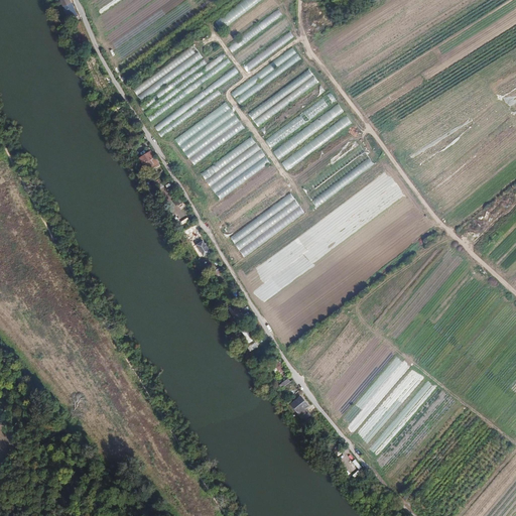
[(69,0),(63,0),(60,2),(65,10),(63,11),(66,16),(71,13),(74,18),(78,16),(69,0)]
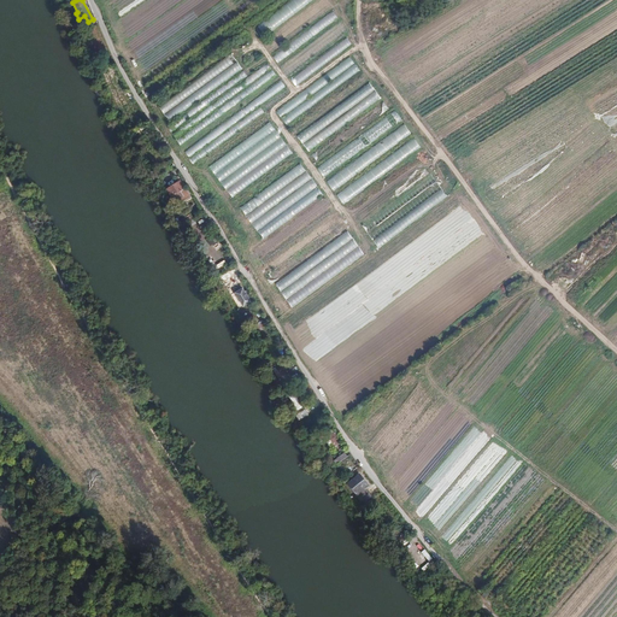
[(291,0),(254,28),(262,39),(312,0),(291,0)]
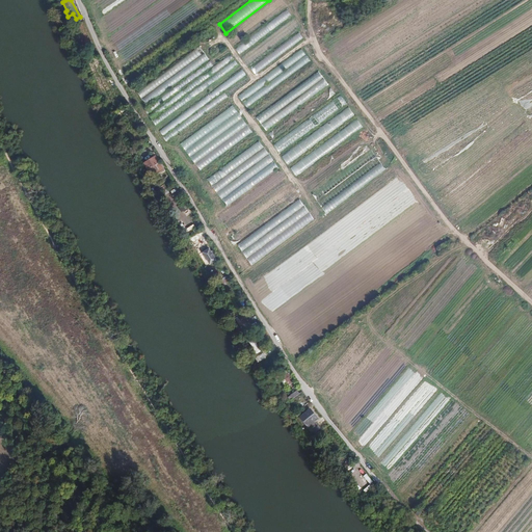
[(235,48),(240,54),(291,16),(287,9),(235,48)]
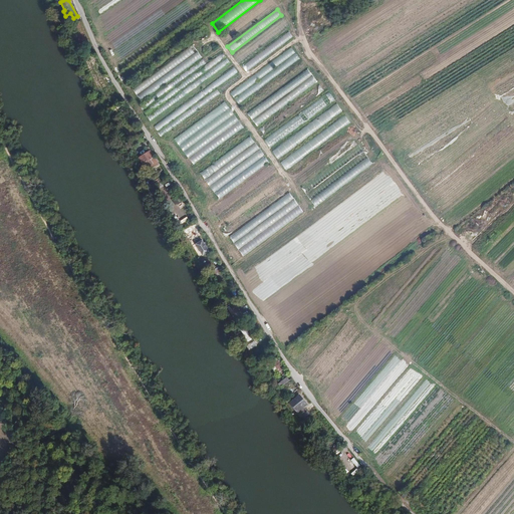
[(233,55),(240,64),(289,26),(283,17),(233,55)]
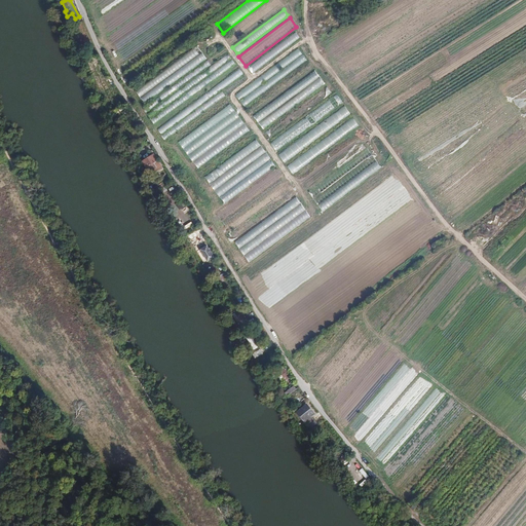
[(248,67),(253,74),(300,38),(295,31),(248,67)]
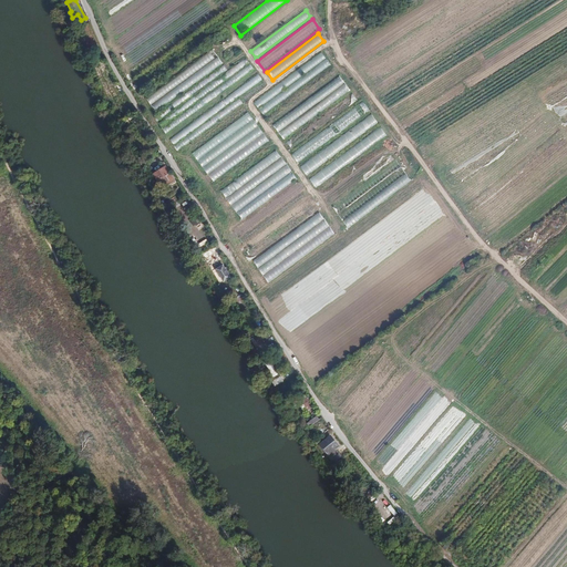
[(90,35),(84,38),(86,43),(84,44),(88,53),(98,49),(91,34),(90,35)]
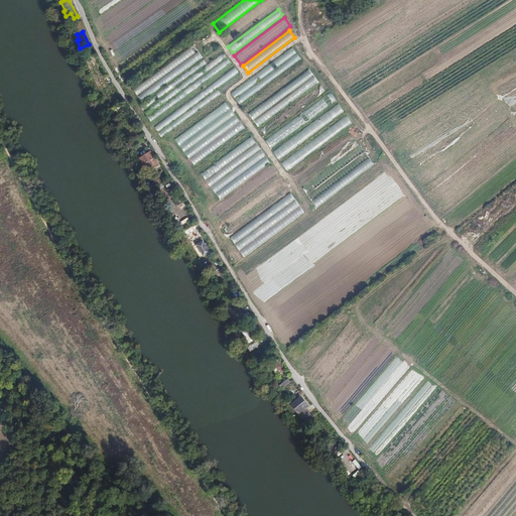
[(133,89),(137,95),(196,53),(190,46),(133,89)]
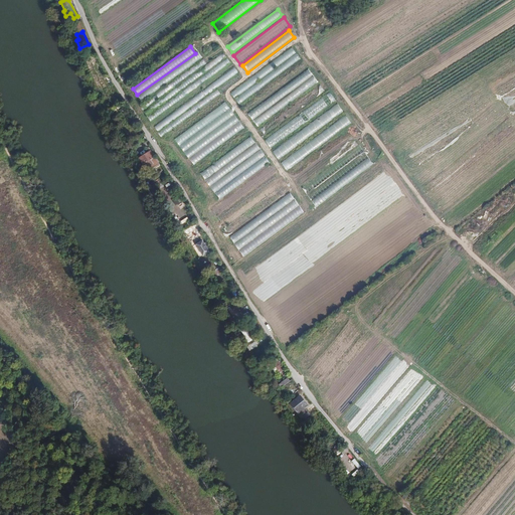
[(231,93),(235,99),(296,53),(292,47),(231,93)]
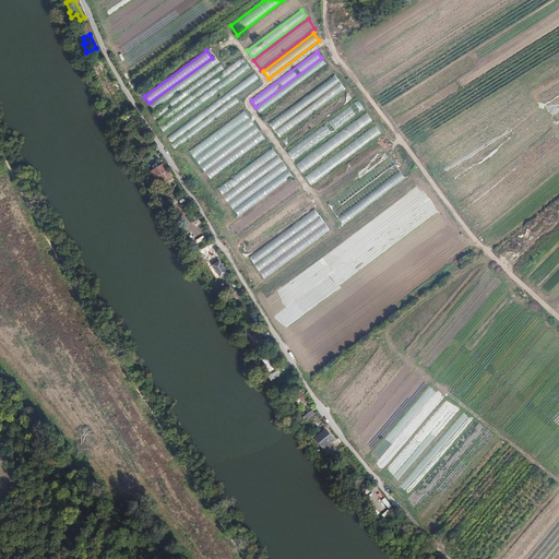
[(149,103),(154,110),(221,62),(215,55),(212,58),(149,103)]
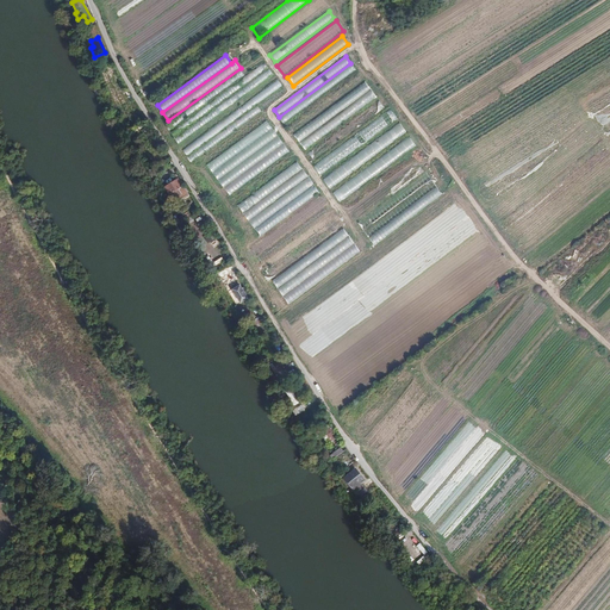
[(174,137),(269,68),(265,62),(246,75),(170,131),(174,137)]
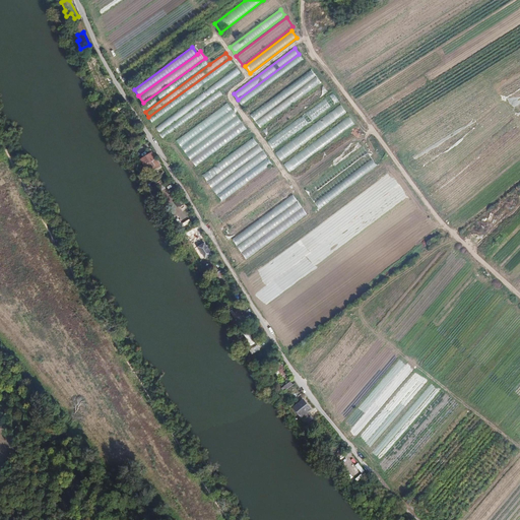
[(238,100),(243,106),(304,60),(299,54),(238,100)]
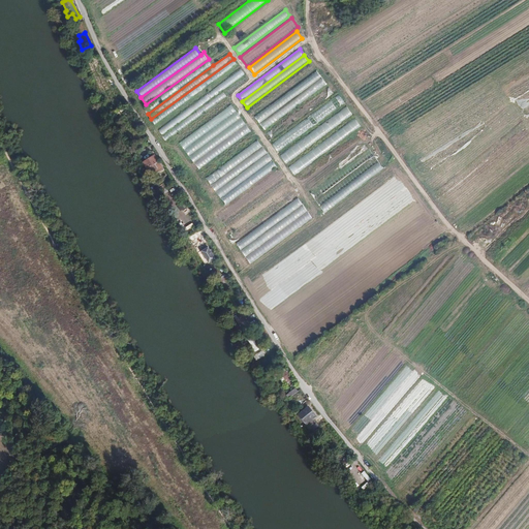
[(148,114),(213,65),(209,59),(146,104),(143,107),(148,114)]
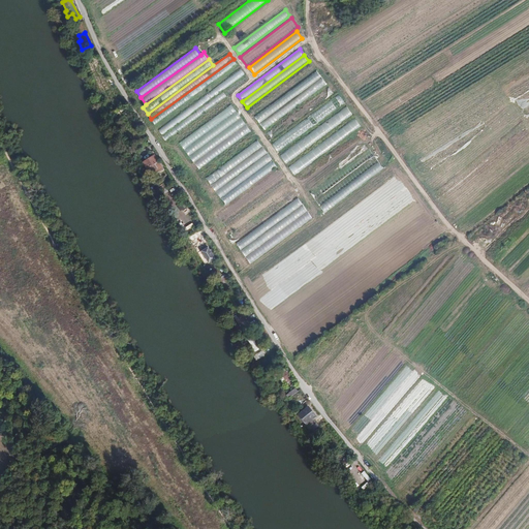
[(151,119),(155,125),(238,65),(234,59),(151,119)]
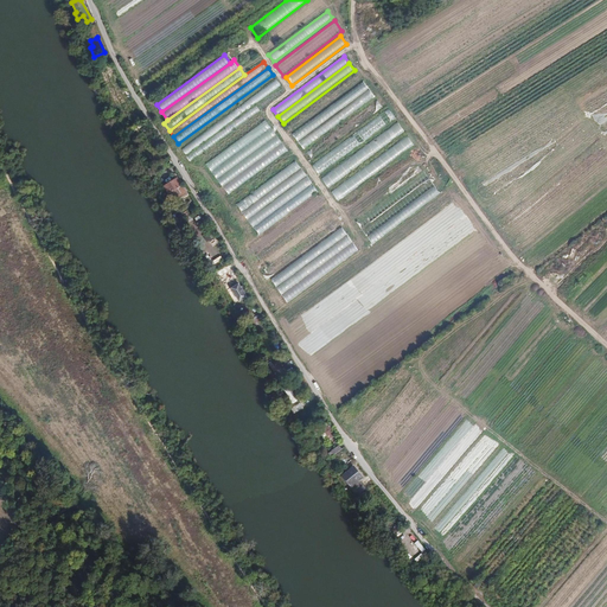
[(104,72),(107,77),(109,77),(112,81),(116,78),(112,69),(104,72)]
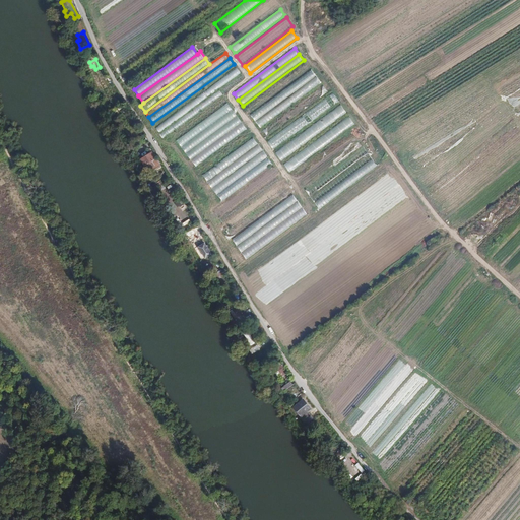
[(159,133),(218,89),(241,74),(237,68),(155,127),(159,133)]
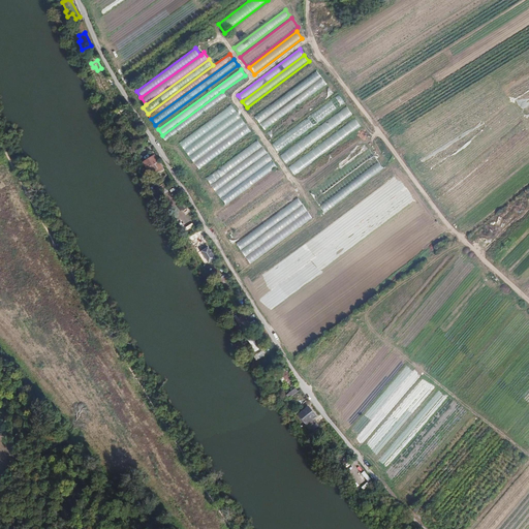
[(255,117),(259,123),(322,78),(317,71),(255,117)]
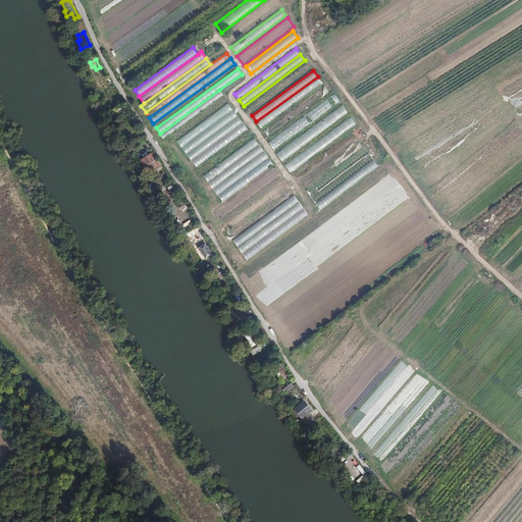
[(256,121),(261,128),(323,84),(318,76),(256,121)]
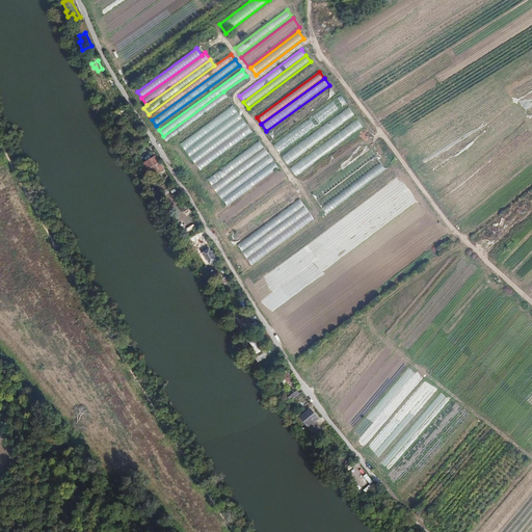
[(269,134),(273,140),(338,94),(333,87),(269,134)]
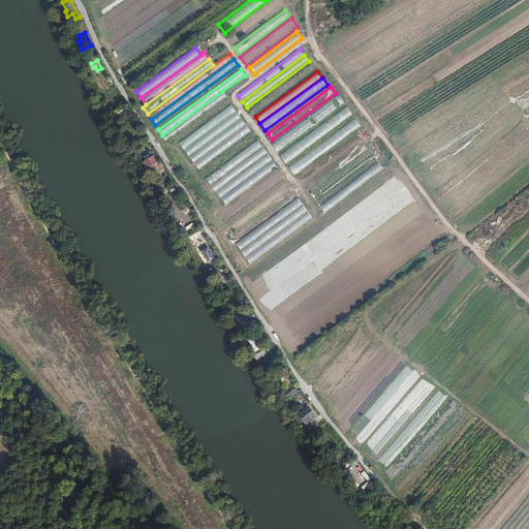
[(161,135),(165,142),(226,96),(222,91),(161,135)]
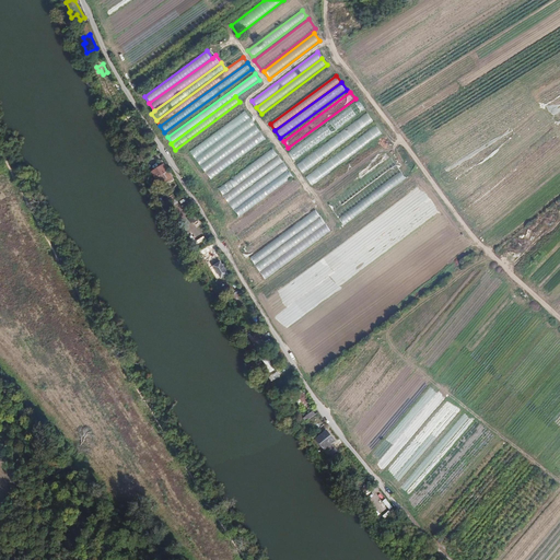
[(288,151),(294,161),(364,109),(357,100),(288,151)]
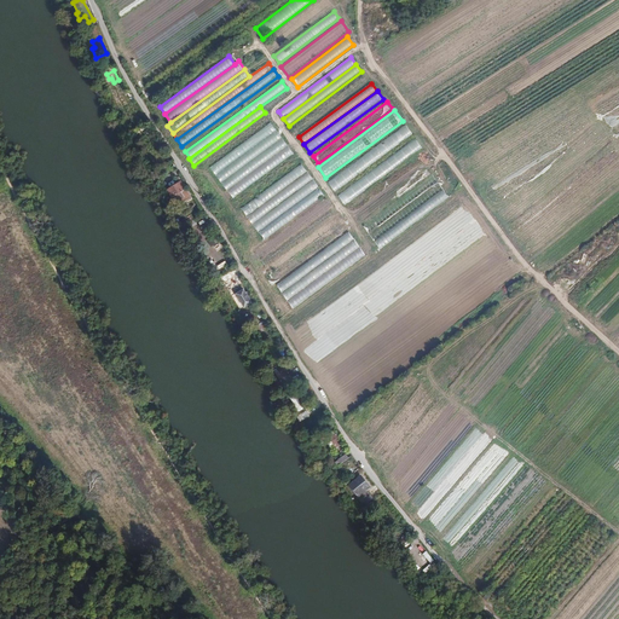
[(129,116),(131,119),(133,116),(138,125),(144,121),(142,117),(142,119),(139,114),(137,114),(136,113),(129,116)]
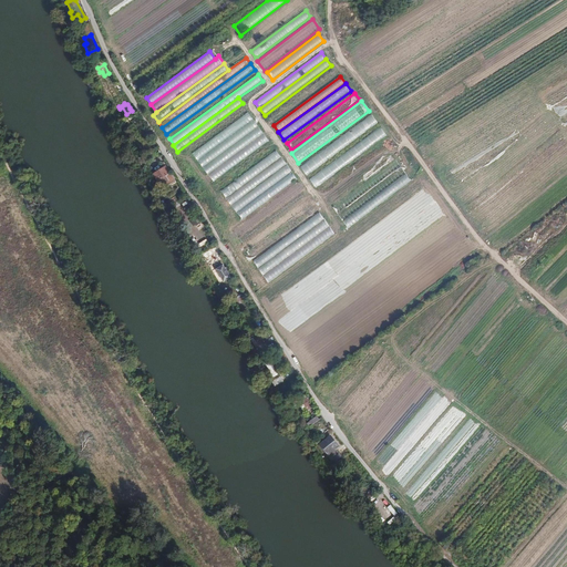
[(193,153),(198,160),(254,120),(248,112),(193,153)]
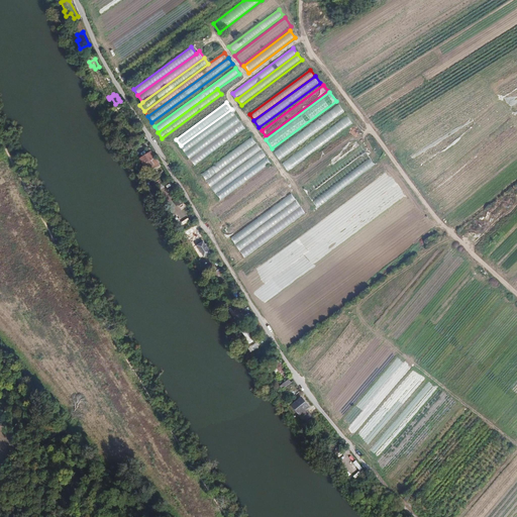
[(117,105),(118,107),(120,110),(123,115),(125,114),(126,115),(127,114),(122,106),(123,105),(122,103),(117,105)]
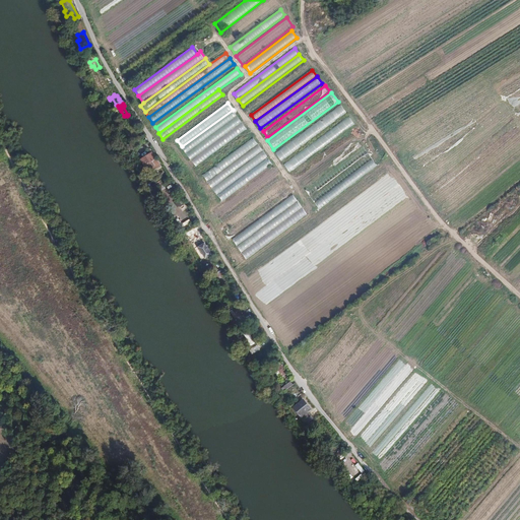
[(275,152),(281,160),(346,114),(340,105),(275,152)]
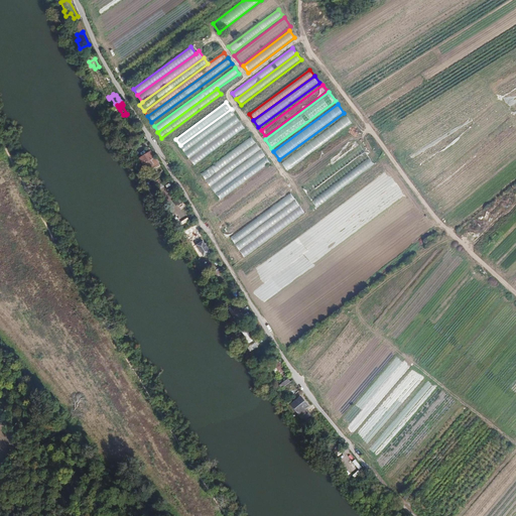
[(180,145),(184,152),(235,115),(231,109),(180,145)]
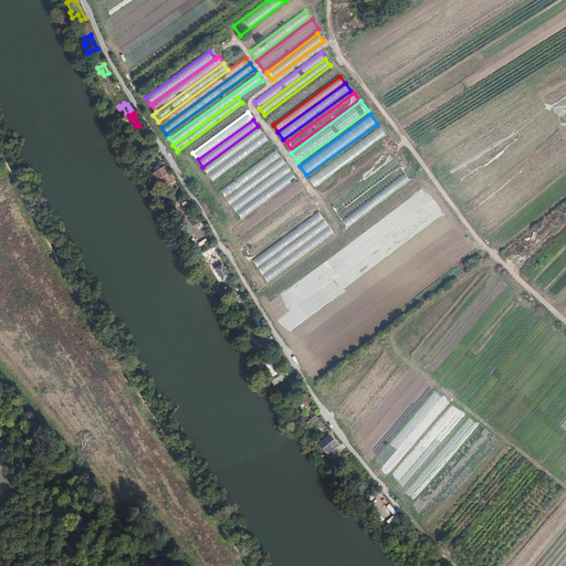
[(202,167),(208,174),(263,134),(258,126),(202,167)]
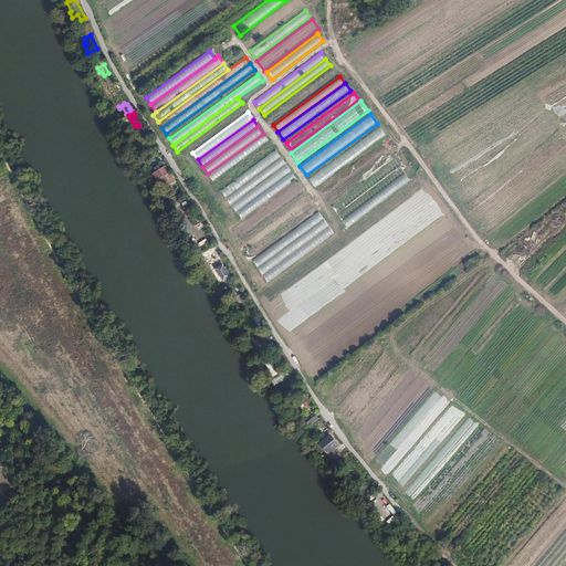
[(308,178),(315,188),(387,136),(379,126),(308,178)]
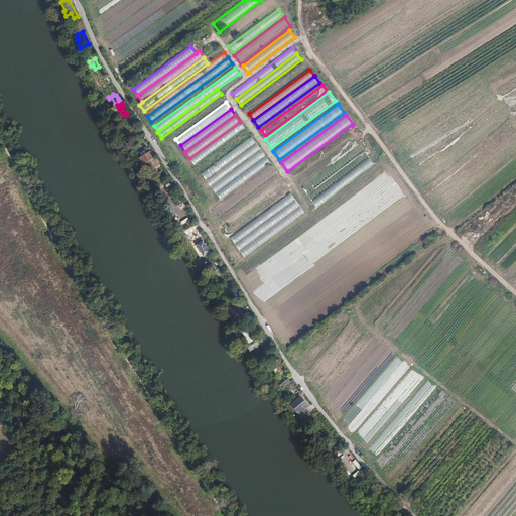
[(189,158),(195,165),(245,128),(240,122),(189,158)]
